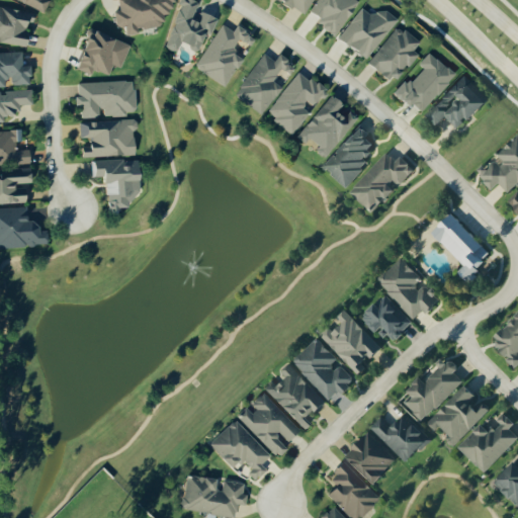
[(17,0),(44,12),(49,0),(17,0)]
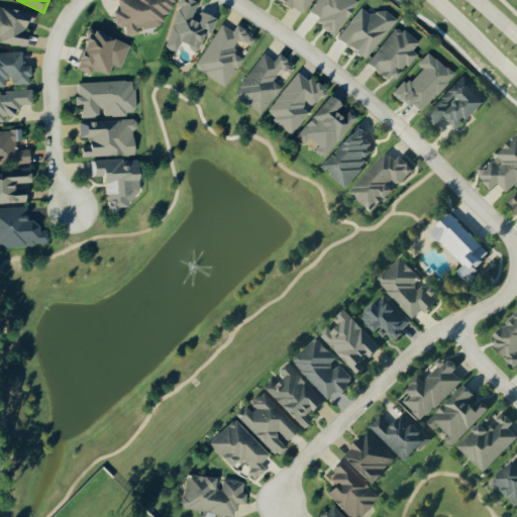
[(117,0),(118,11),(113,11),(115,27),(124,26),(125,34),(137,33),(137,28),(163,25),(161,14),(173,13),(171,0),(117,0)]
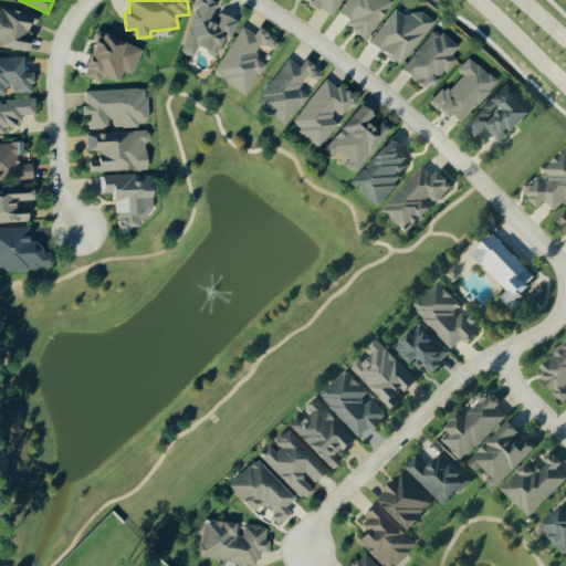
[(197,0),(180,52),(192,56),(196,46),(217,54),(222,35),(229,39),(236,19),(218,13),(215,23),(209,21),(215,1),(212,0),(197,0)]
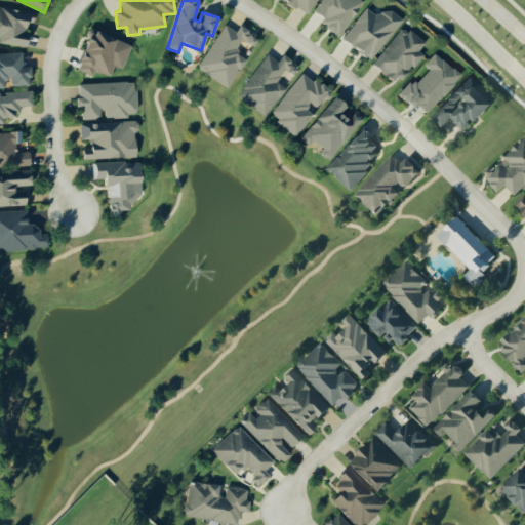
[(282,0),(307,15),(316,0),(282,0)]
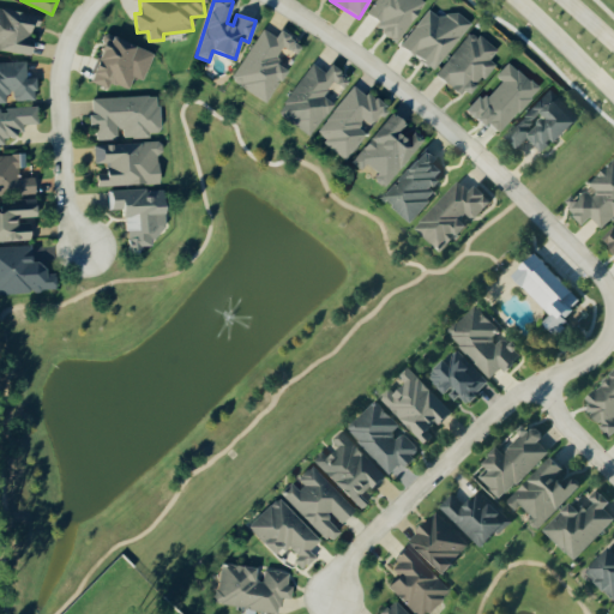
[(379,22),(374,28),(397,42),(423,1),(422,0),(375,0),(367,13),(379,22)]
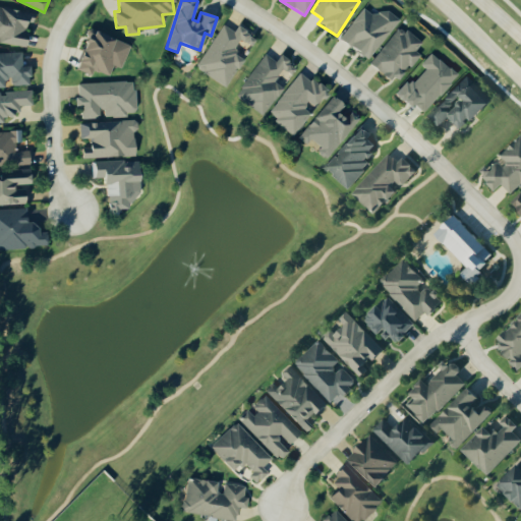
[(32,22),(34,11),(0,6),(0,42),(24,46),(26,21),(32,22)]
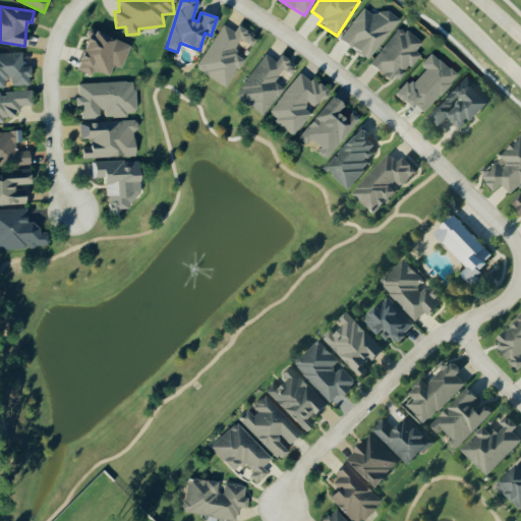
[(399,19),(382,6),(374,15),(363,7),(340,39),(367,60),(399,19)]
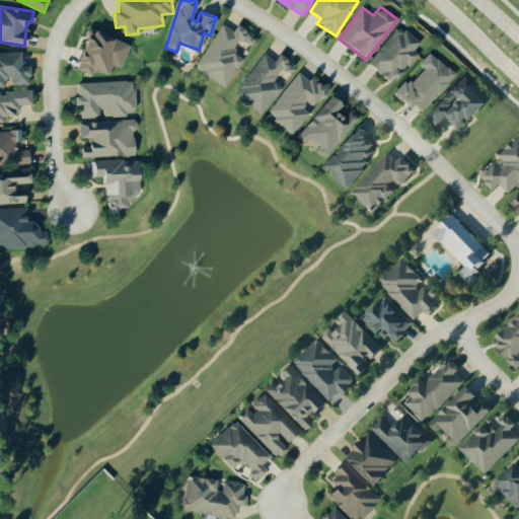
[(243,57),(232,50),(238,40),(249,46),(254,38),(236,26),(233,31),(221,24),(195,69),(225,87),(243,57)]
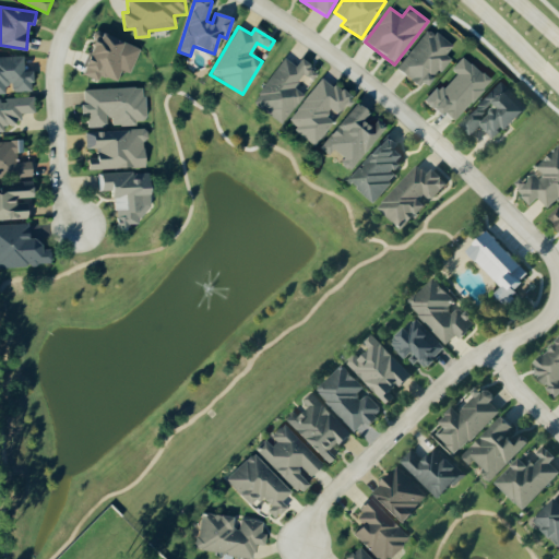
[(396,70),(425,90),(448,56),(445,55),(452,45),(427,26),(396,70)]
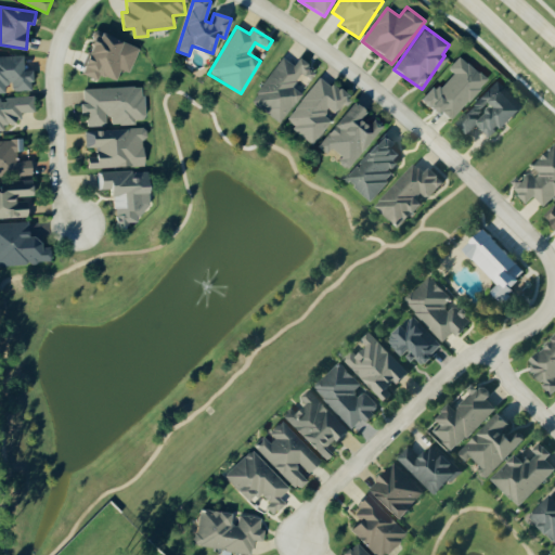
[(129,72),(137,44),(93,31),(80,74),(98,79),(99,75),(116,80),(119,69),(129,72)]
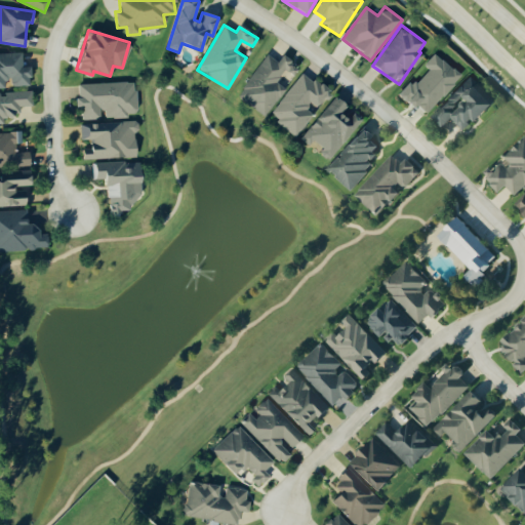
[(0,87),(4,88),(4,79),(11,79),(11,86),(30,85),(29,67),(22,67),(22,52),(0,53),(0,87)]
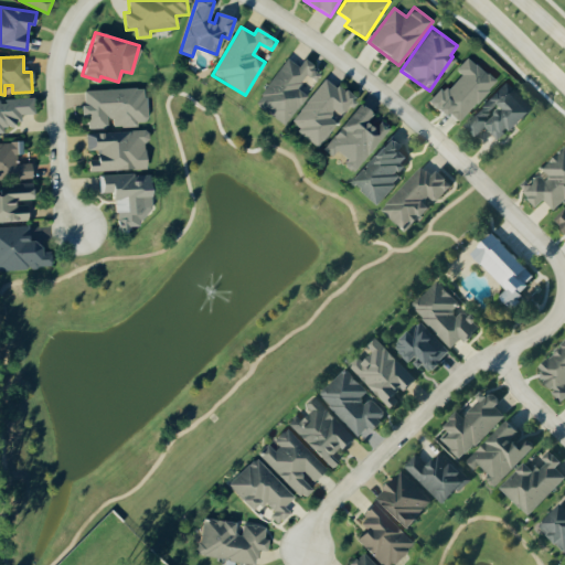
[(496,80),(467,56),(456,70),(461,74),(447,91),(441,86),(428,102),(445,116),(448,113),(460,123),(496,80)]
